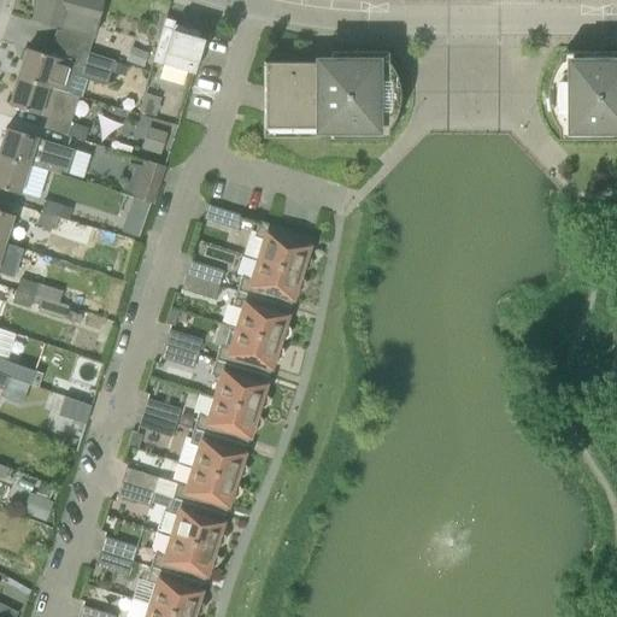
[(52,41),(88,52),(93,37),(101,0),(37,0),(31,19),(59,28),(58,31),(56,30),(52,41)]
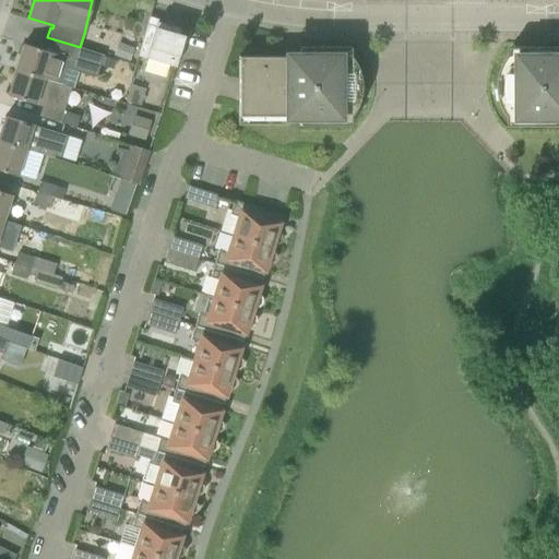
[(180,28),(156,22),(155,26),(147,24),(138,56),(175,67),(185,35),(178,33),(180,28)]
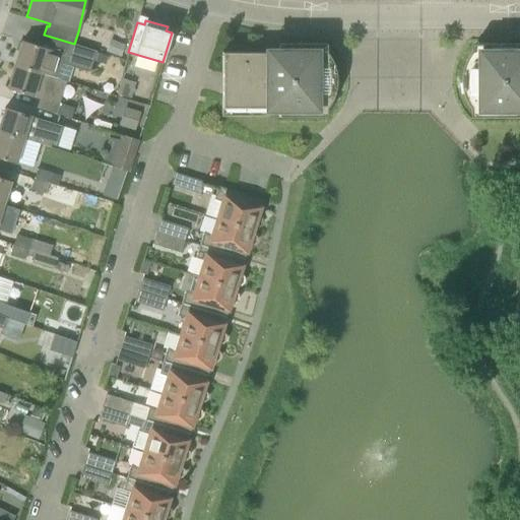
[(95,51),(74,44),(44,35),(41,45),(44,46),(43,47),(21,41),(14,65),(56,77),(61,64),(85,71),(89,71),(95,51)]
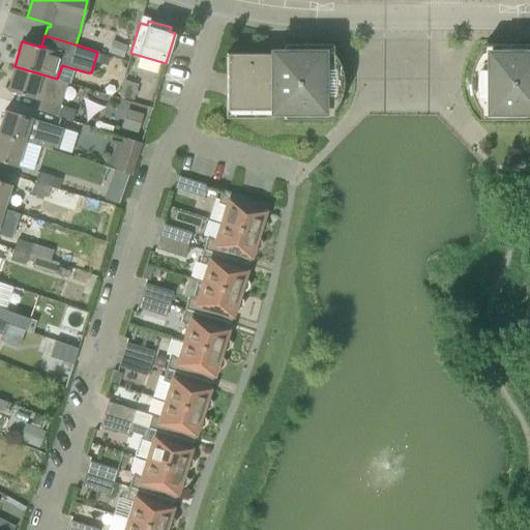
[(122,58),(126,45),(112,39),(107,53),(122,58)]
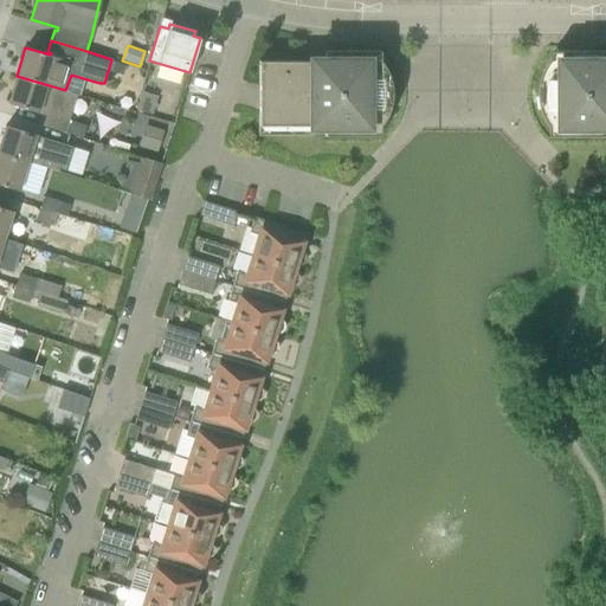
[(389,79),(384,66),(378,58),(371,50),(324,51),(324,70),(313,70),(313,58),(310,58),(310,60),(258,60),(258,135),(313,135),(313,126),(324,126),(324,136),(371,136),(375,131),(380,127),(386,116),(389,105),(391,94),(389,79)]
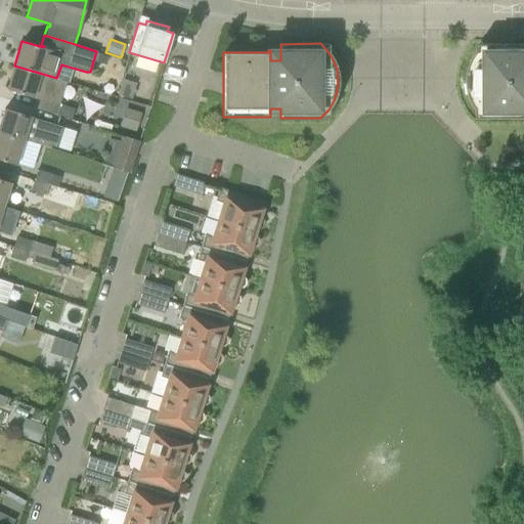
[(523,43),(487,44),(478,52),(472,62),(470,71),(469,79),(469,87),(470,93),(472,100),(475,105),(479,111),(482,115),(487,118),(523,118),(523,43)]
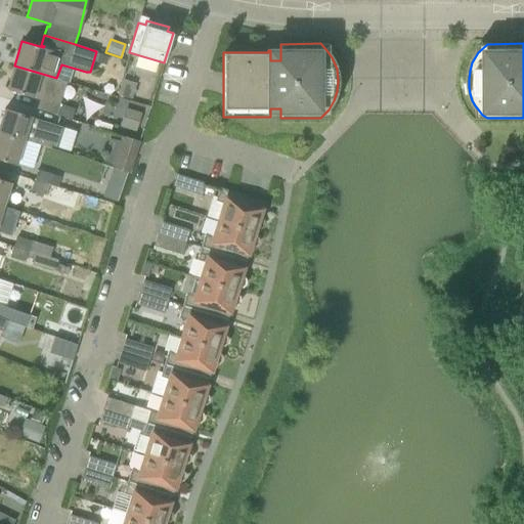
[(108,57),(98,53),(96,61),(106,64),(108,57)]
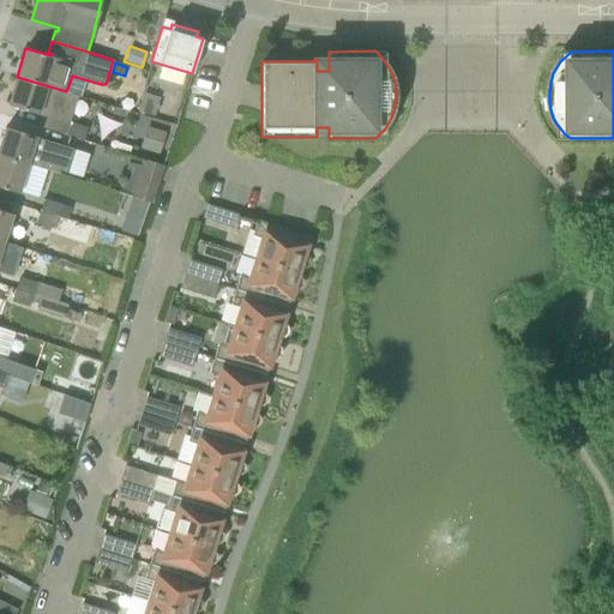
[(66,91),(17,77),(8,104),(47,116),(43,128),(82,140),(85,127),(70,122),(77,96),(66,94),(66,91)]
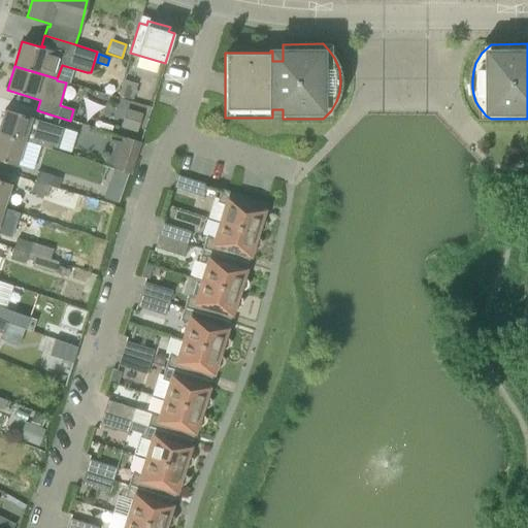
[(124,78),(119,96),(133,99),(137,83),(124,78)]
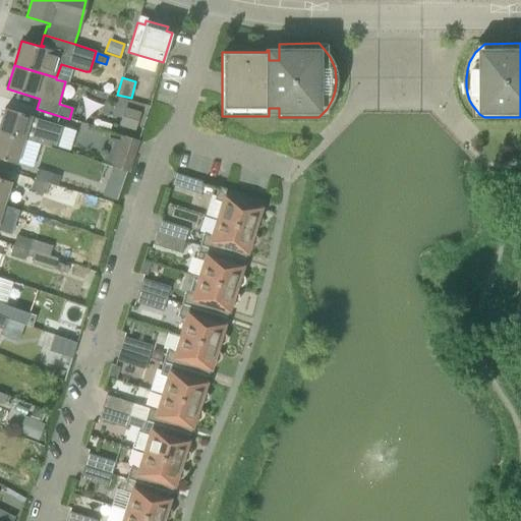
[(0,131),(23,139),(26,140),(49,148),(50,145),(56,147),(62,127),(30,117),(31,116),(5,108),(0,123),(0,131)]
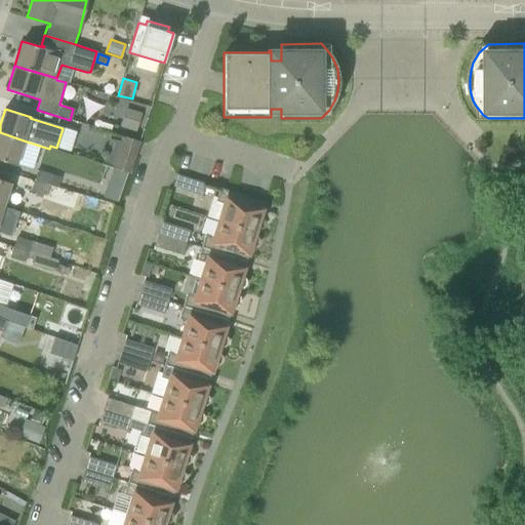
[(136,132),(142,114),(125,109),(120,127),(136,132)]
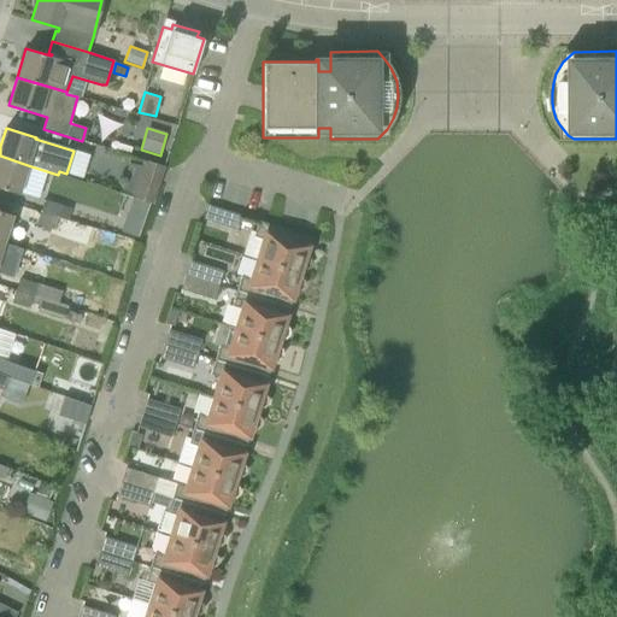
[(0,188),(24,195),(31,166),(28,165),(0,156),(0,188)]
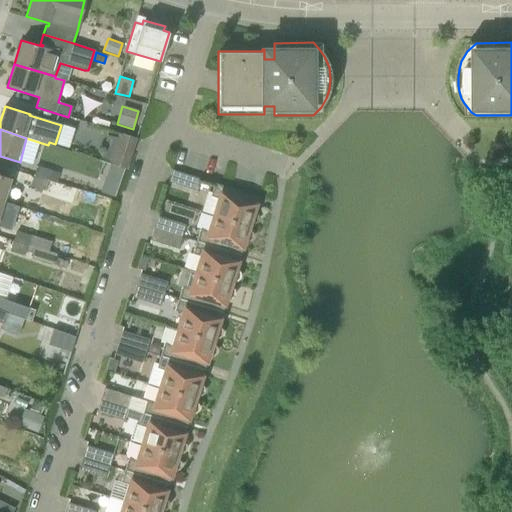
[(126,169),(136,138),(119,132),(113,150),(102,147),(99,157),(104,159),(109,161),(109,163),(126,169)]
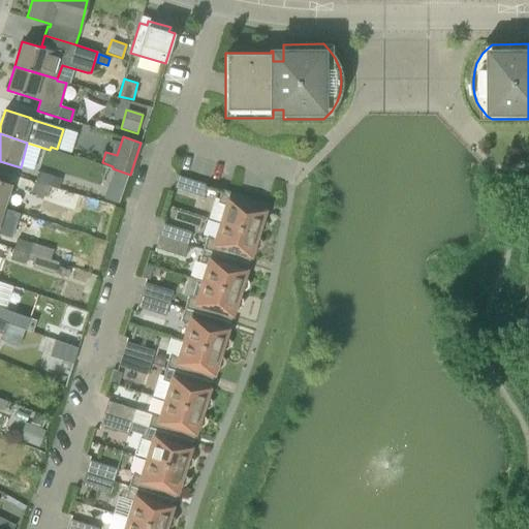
[(49,187),(52,177),(37,173),(34,183),(49,187)]
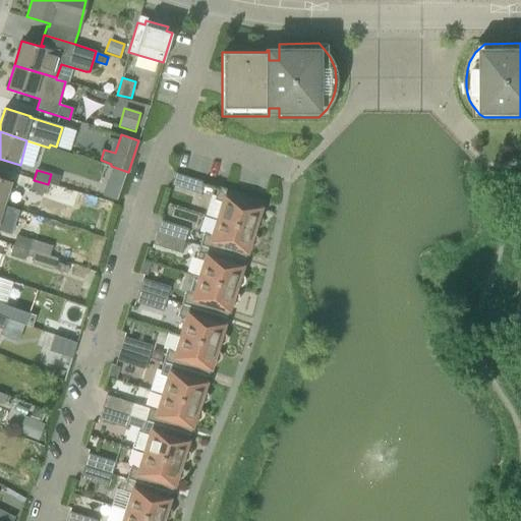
[(199,194),(203,181),(175,173),(171,185),(199,194)]
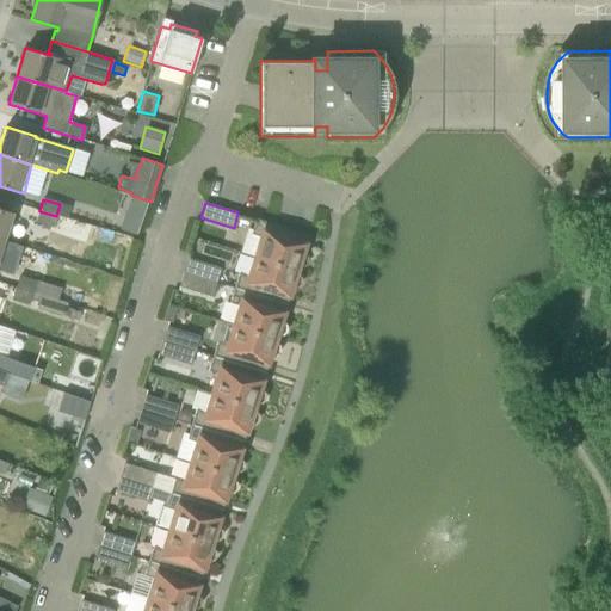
[(0,240),(4,241),(12,213),(0,209),(0,240)]
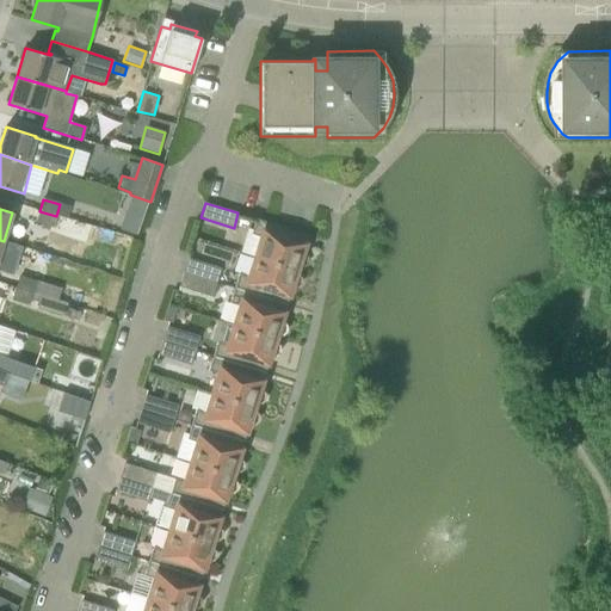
[(39,211),(36,223),(51,228),(56,216),(39,211)]
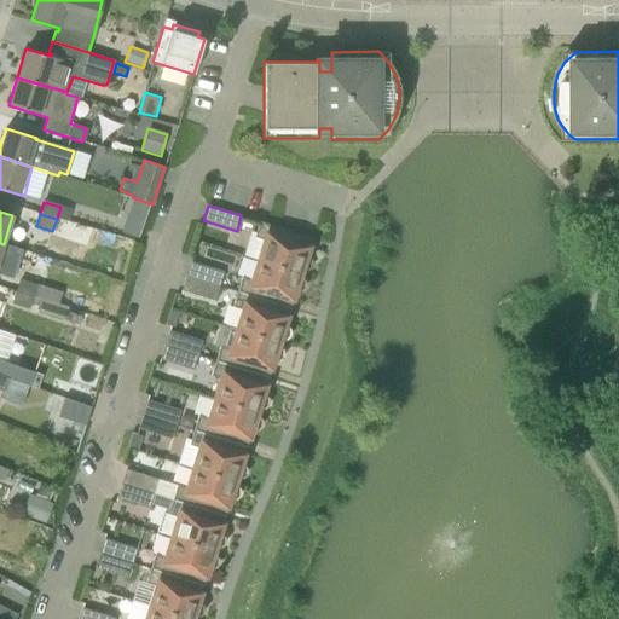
[(127,215),(122,232),(139,238),(145,221),(127,215)]
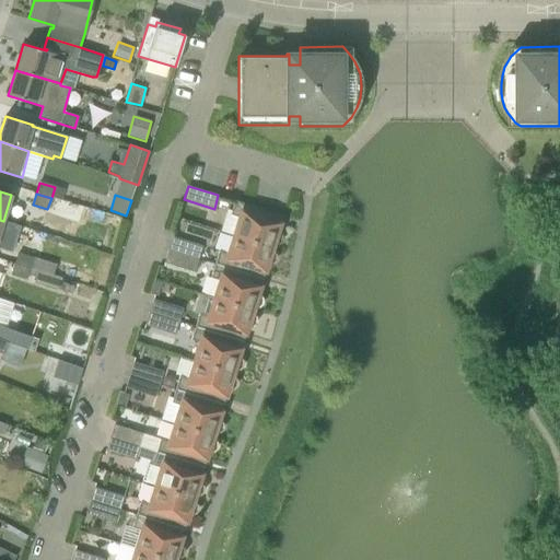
[(272,248),(273,245),(276,245),(278,244),(279,244),(281,243),(282,241),(282,238),(282,236),(281,235),(281,234),(280,233),(278,232),(283,216),(234,200),(230,213),(238,217),(233,235),(272,248)]
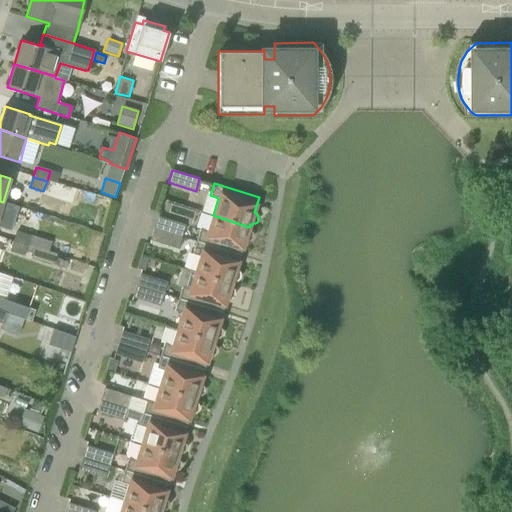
[(18,207),(3,202),(0,201),(0,227),(11,230),(18,207)]
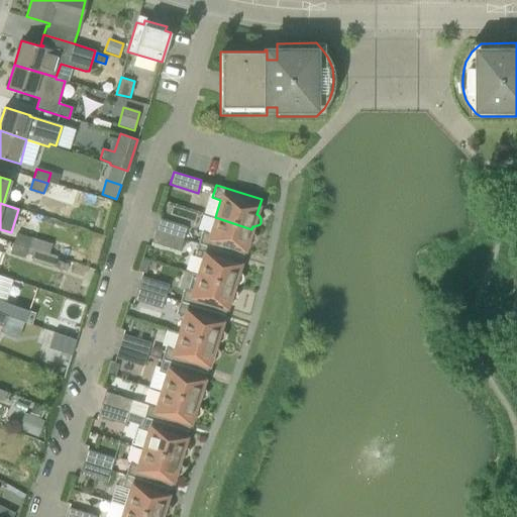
[(251,229),(215,217),(214,219),(207,217),(199,244),(242,257),(246,243),(250,243),(253,241),(255,237),(253,233),(250,231),(251,229)]
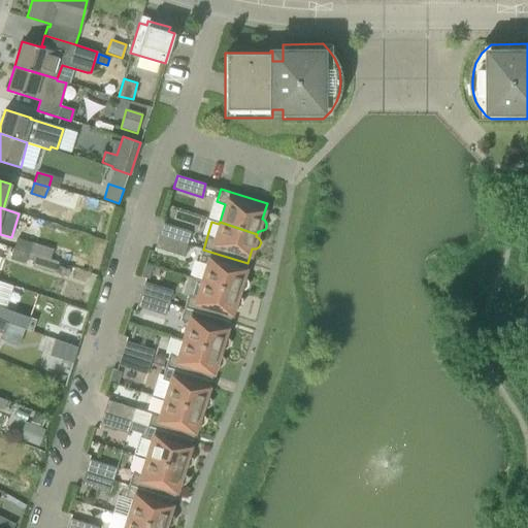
[(162,223),(159,236),(187,244),(191,232),(162,223)]
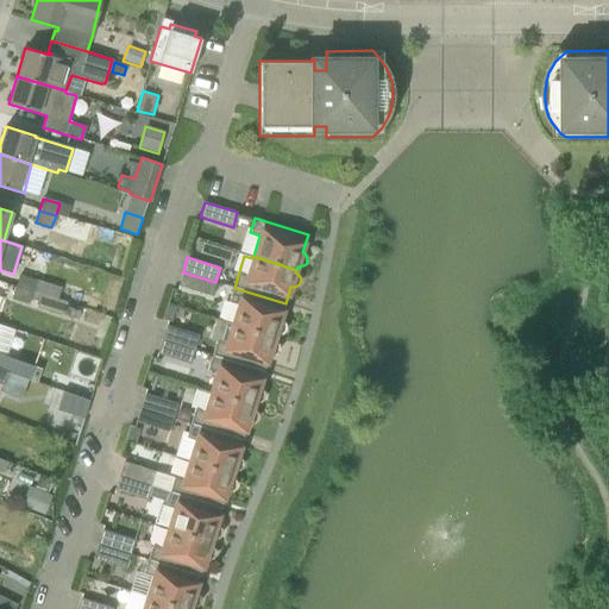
[(215,282),(183,272),(179,286),(212,296),(215,282)]
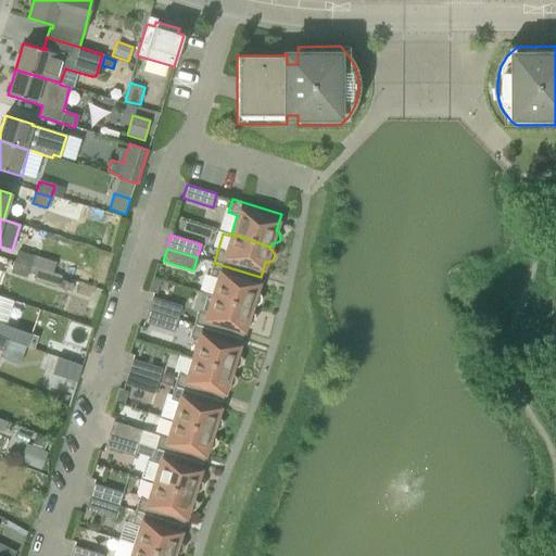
[(13,263),(61,278),(61,277),(62,277),(65,266),(55,263),(33,255),(17,251),(13,263)]
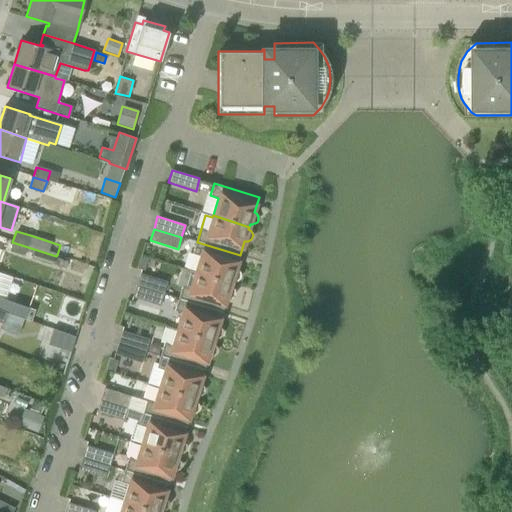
[(56,256),(12,242),(9,251),(24,256),(25,251),(33,253),(32,258),(65,269),(68,262),(55,257),(56,256)]
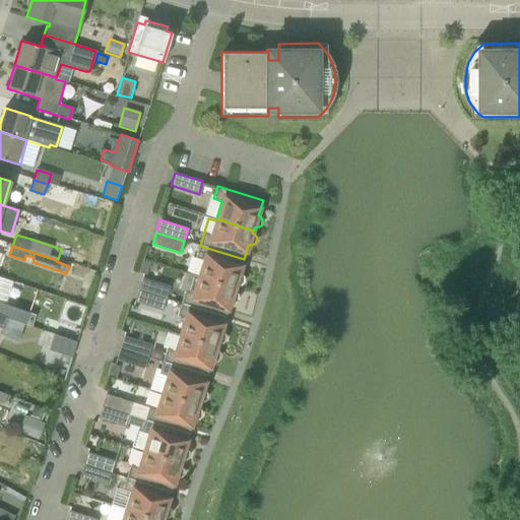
[(240,273),(244,259),(200,246),(196,258),(203,260),(198,277),(235,288),(236,285),(240,285),(243,283),(244,279),(243,275),(240,273)]
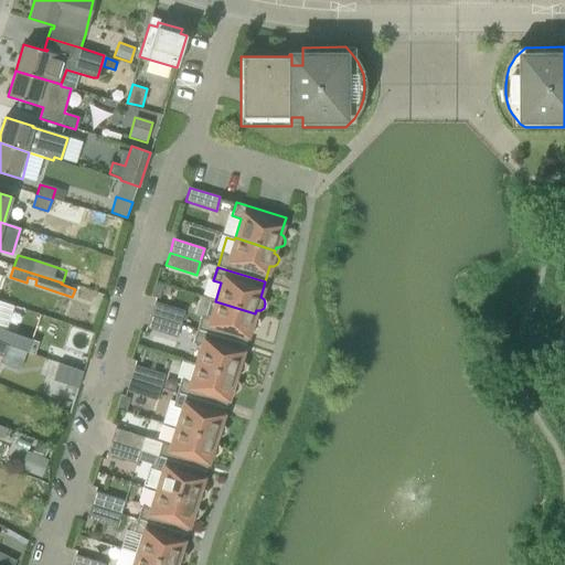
[(159,298),(162,285),(155,283),(151,296),(159,298)]
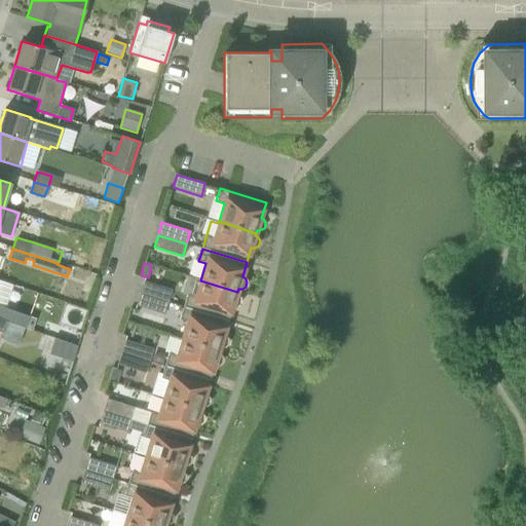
[(140,294),(167,302),(172,290),(144,280),(140,294)]
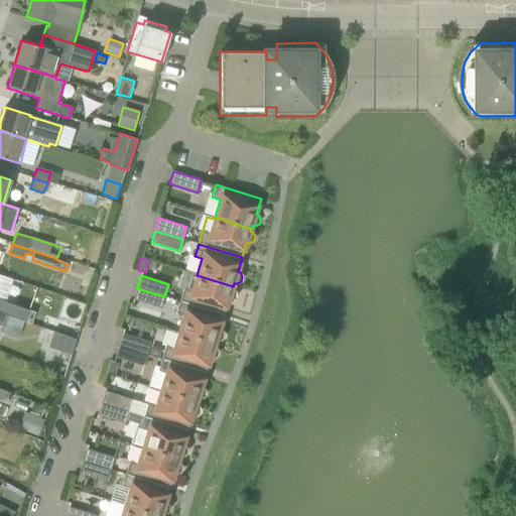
[(232,288),(233,286),(197,275),(191,291),(184,289),(180,301),(224,315),(229,300),(232,300),(235,298),(237,294),(235,291),(232,288)]
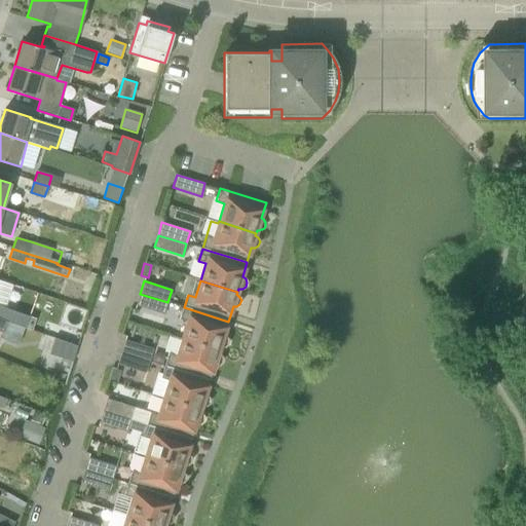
[(167,302),(140,294),(136,305),(164,314),(167,302)]
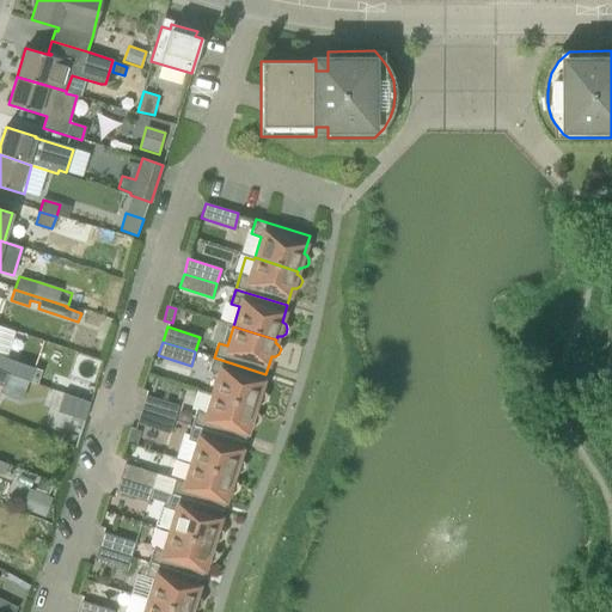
[(8,374),(24,380),(29,367),(0,356),(0,371),(5,373),(8,374)]
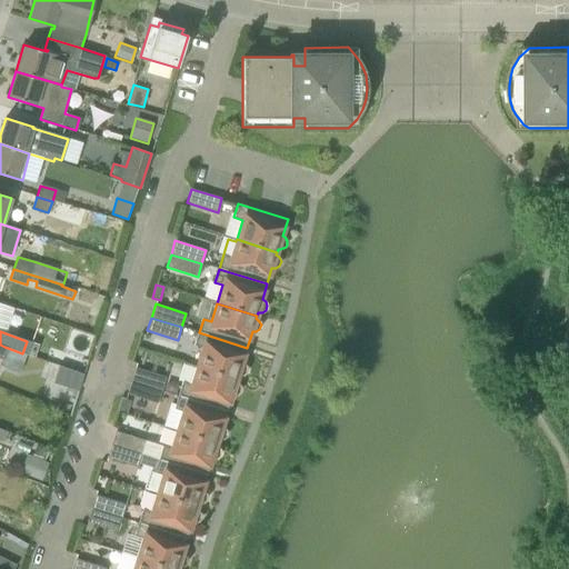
[(242,362),(247,348),(199,332),(195,346),(202,348),(197,367),(237,379),(238,376),(242,376),(246,373),(247,369),(246,365),(242,362)]
